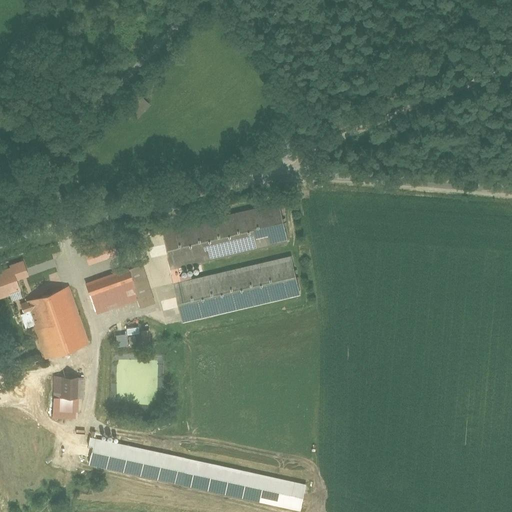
[(162,230),(171,270),(290,244),(281,204),(162,230)]
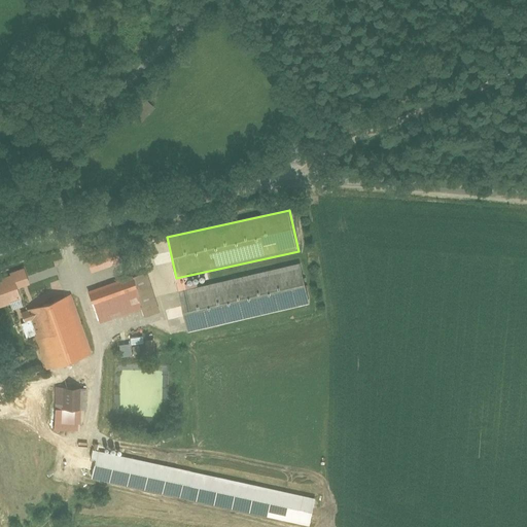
[(115,245),(84,256),(91,274),(121,264),(115,245)]
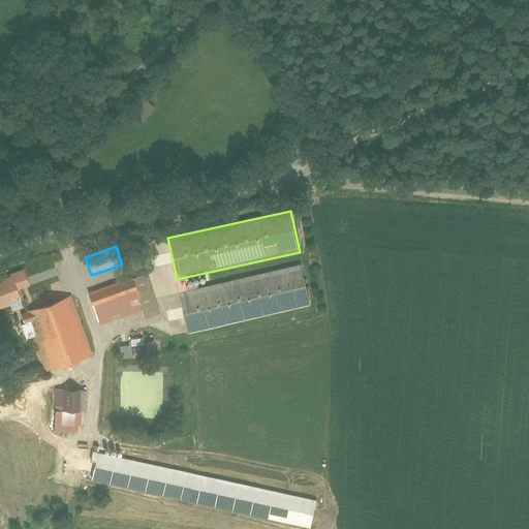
[(180,293),(189,334),(312,307),(303,266),(180,293)]
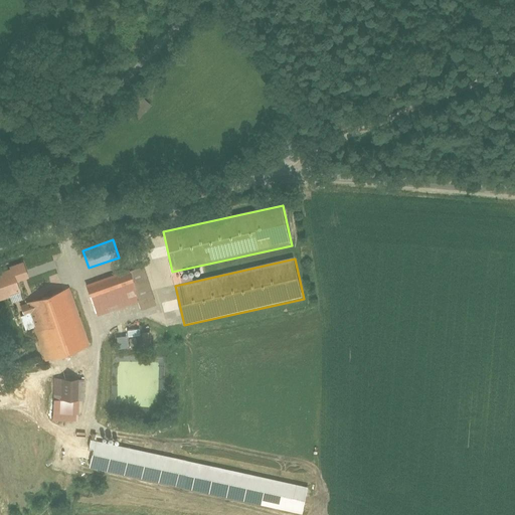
[(0,301),(20,294),(17,284),(29,280),(23,263),(9,268),(9,270),(0,273),(0,301)]
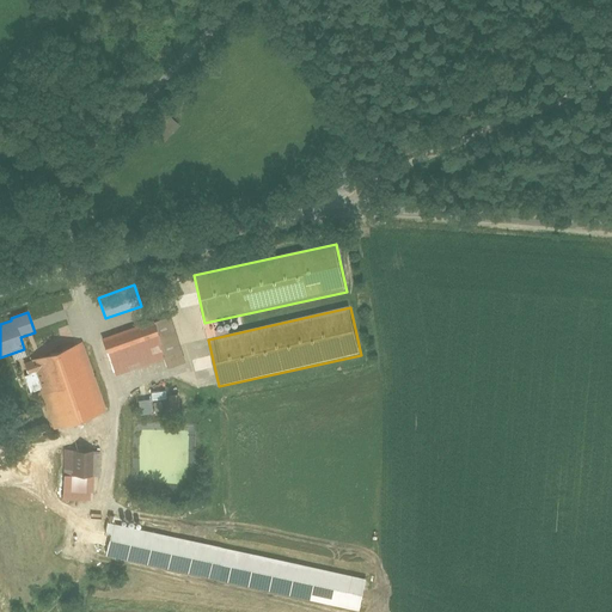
[(170,317),(101,340),(114,377),(182,354),(170,317)]
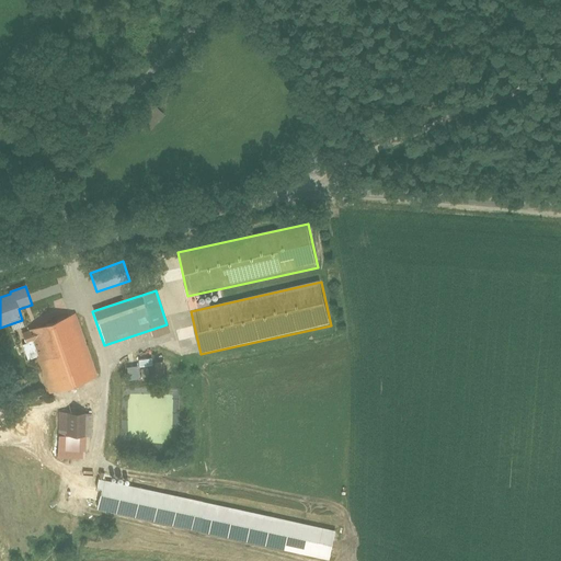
[(75,315),(30,331),(53,393),(98,377),(75,315)]
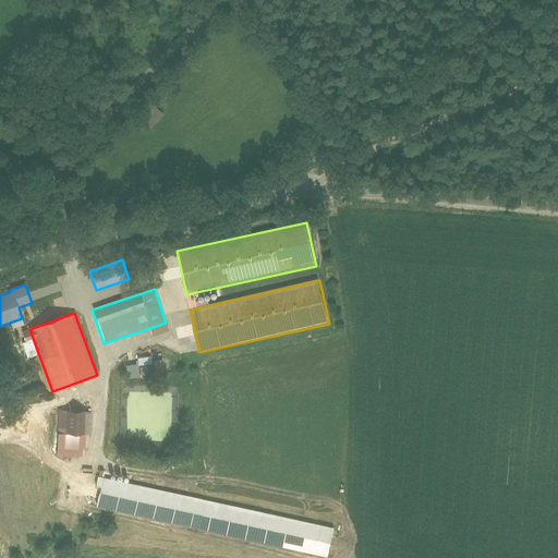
[(158,365),(167,371),(173,361),(166,355),(158,365)]
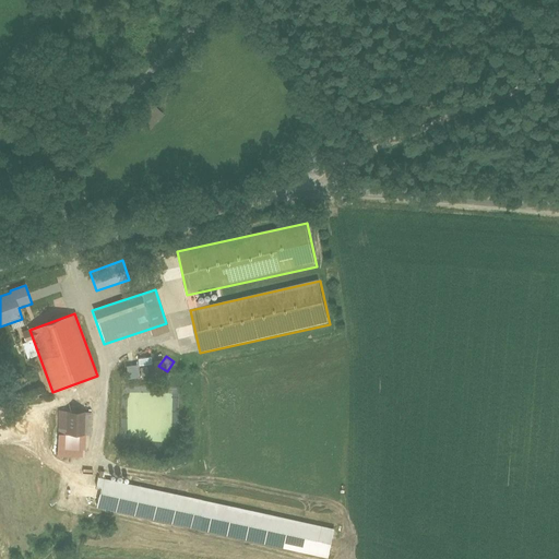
[(139,364),(128,365),(130,378),(141,377),(139,364)]
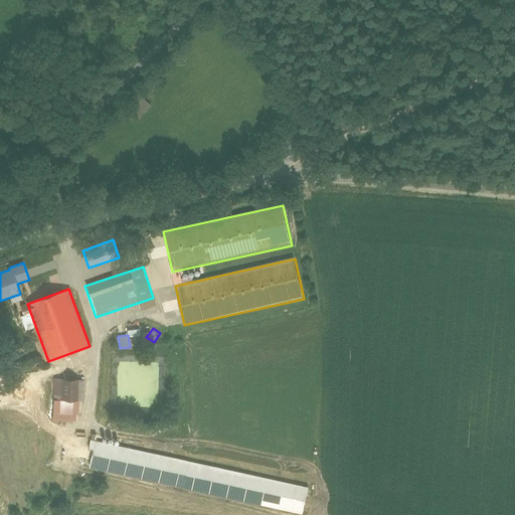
[(81,382),(57,380),(55,421),(78,422),(81,382)]
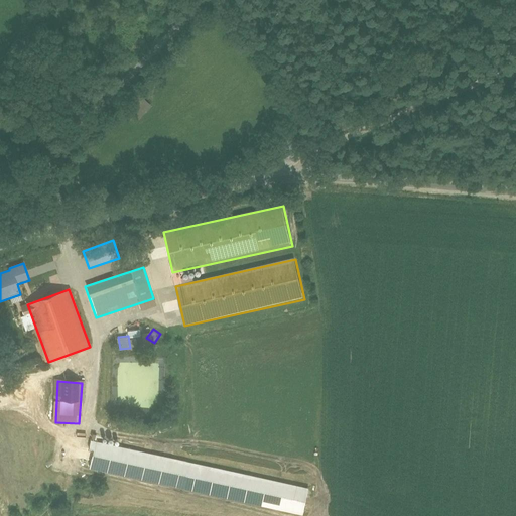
[(304,515),(310,489),(97,442),(90,471),(299,515),(304,515)]
